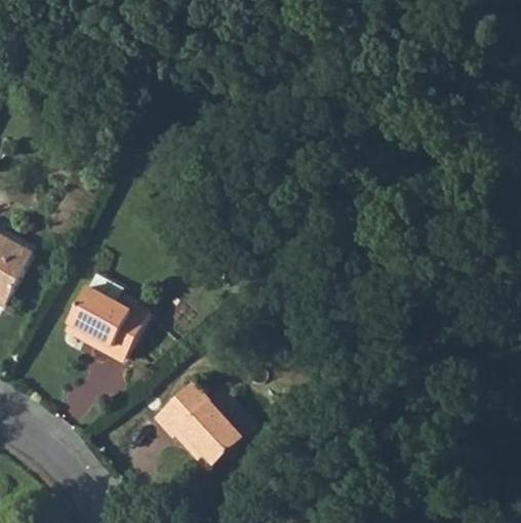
[(0,304),(1,305),(30,252),(0,234),(0,304)]
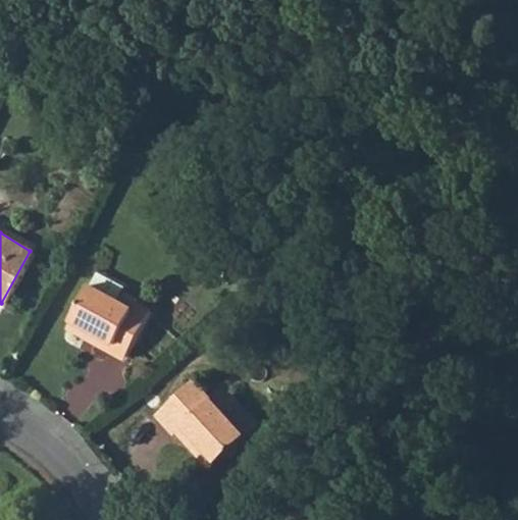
[(120,287),(93,272),(87,282),(114,299),(120,287)]
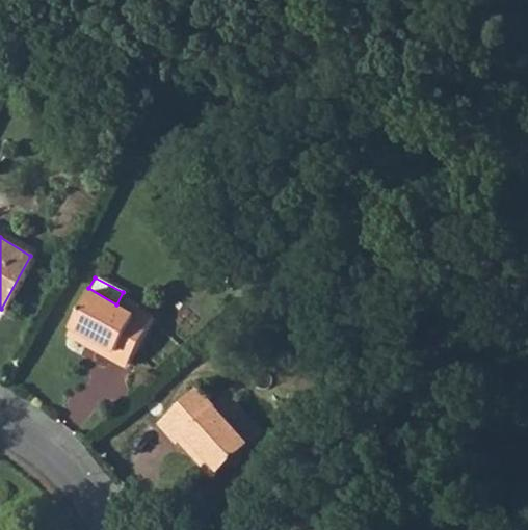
[(123,366),(152,315),(136,307),(132,313),(116,305),(88,288),(64,333),(123,366)]
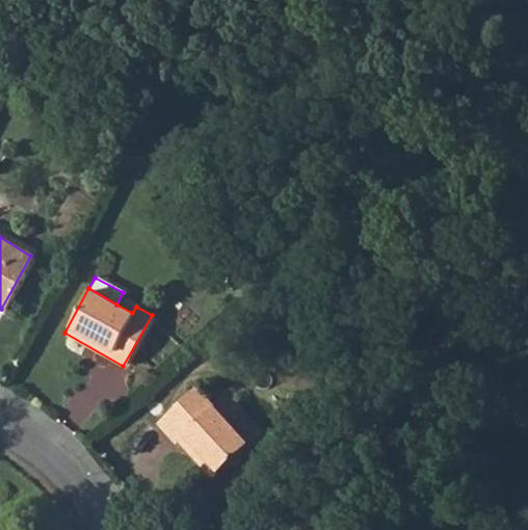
[(213,473),(246,442),(194,388),(156,422),(174,441),(175,440),(179,435),(213,473)]
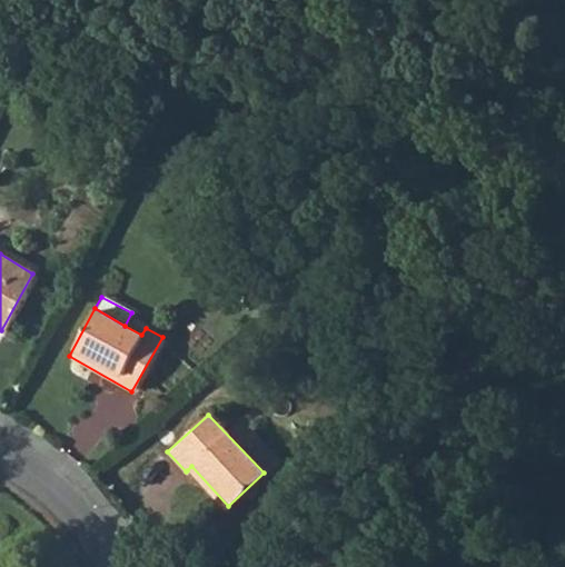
[(224,509),(228,506),(191,466),(187,470),(224,509)]
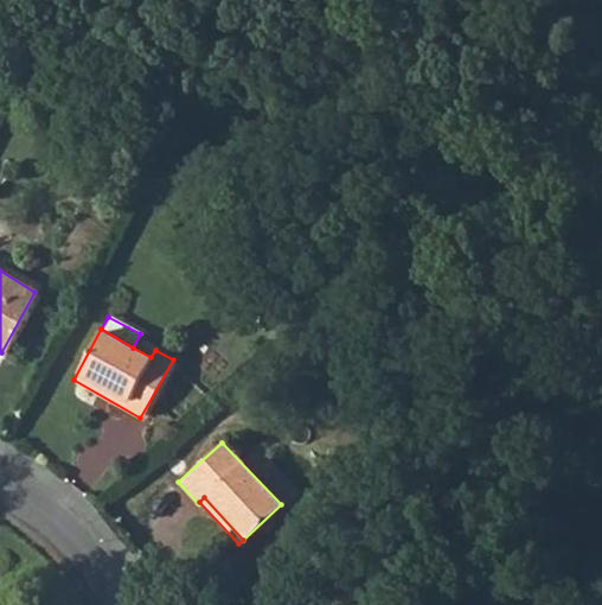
All buildings are outlined.
